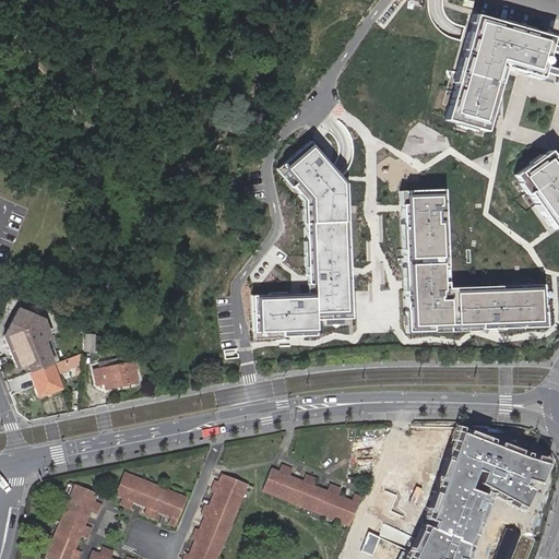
[(466,36),(442,121),(485,133),(502,68),(540,79),(544,66),(558,69),(558,76),(557,83),(558,83),(558,164),(549,151),(514,177),(555,230),(558,227),(558,47),(551,46),(554,37),(473,14),(466,36)]
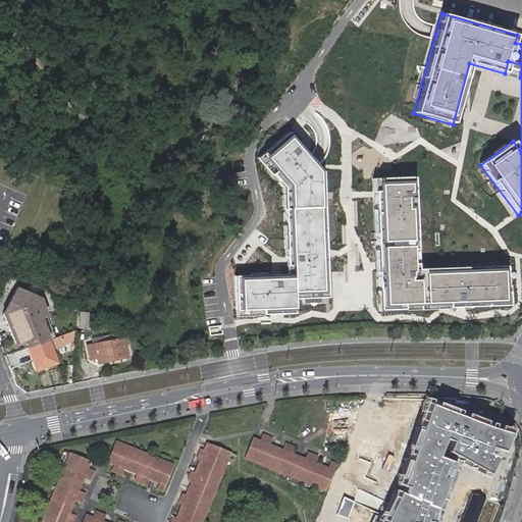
[(298,275),(242,276),(242,309),(301,309),(301,298),(332,297),(329,170),(298,136),(272,158),(296,184),(298,275)]
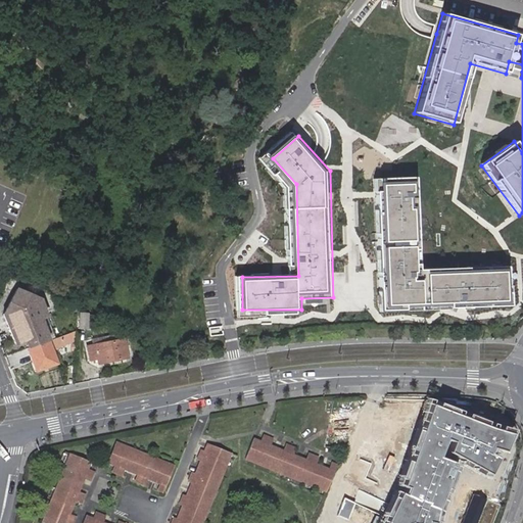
[(422,177),(386,178),(389,305),(516,302),(515,273),(424,275),(422,177)]
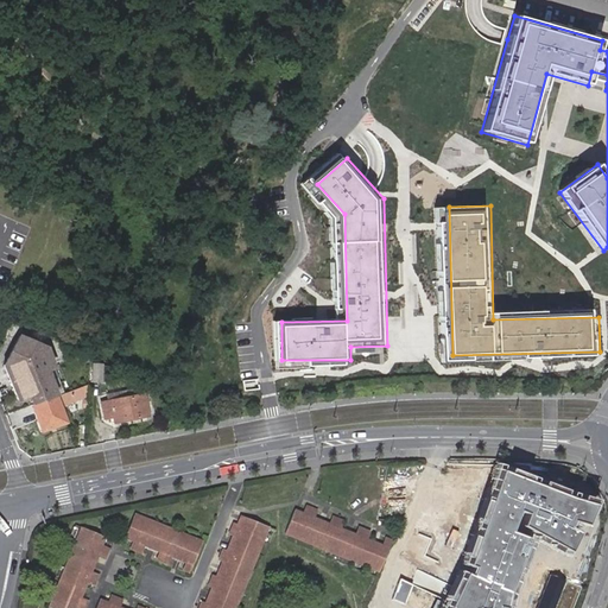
[(0,358),(0,377),(14,410),(30,404),(55,394),(45,371),(51,368),(44,346),(13,333),(0,358)]
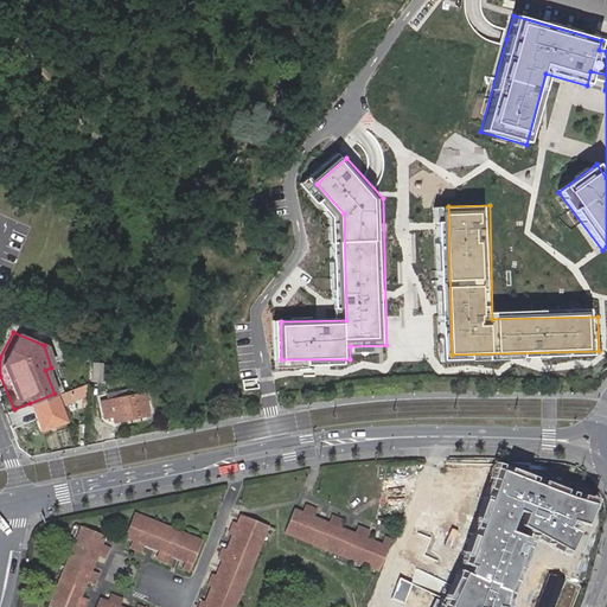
[(107,363),(94,362),(93,379),(106,381),(107,363)]
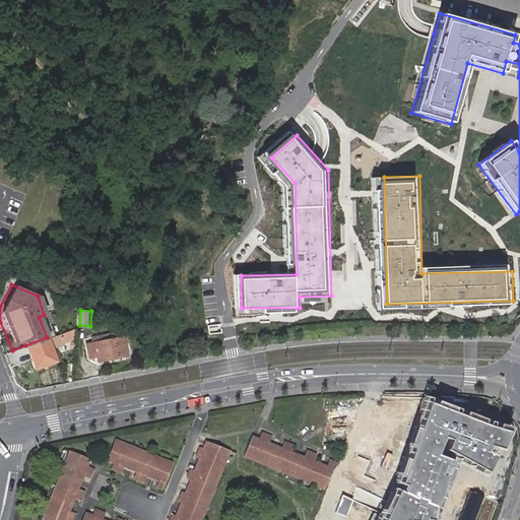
[(126,335),(88,342),(91,356),(98,355),(99,361),(130,354),(126,335)]
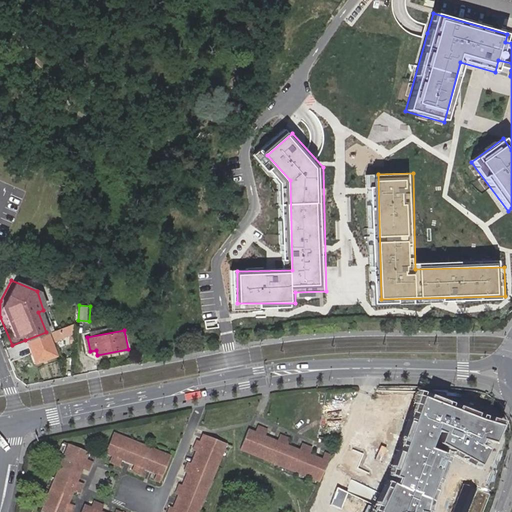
[(55,354),(46,332),(25,340),(33,363),(55,354)]
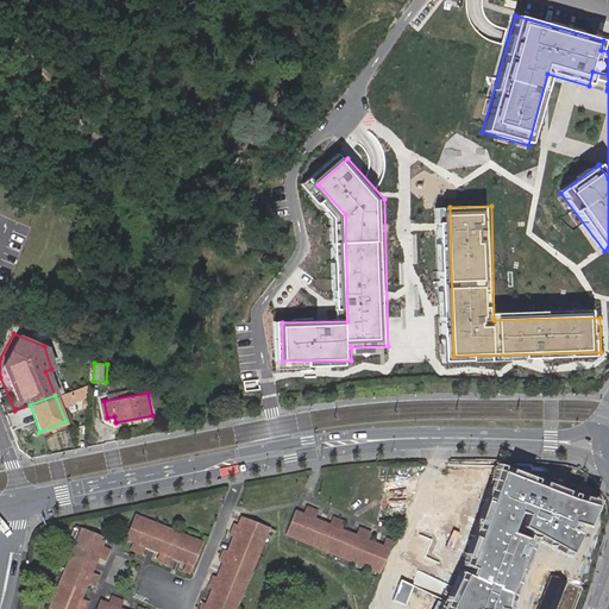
[(572,496),(502,469),(470,564),(476,565),(472,575),(466,573),(449,608),(478,608),(479,608),(484,608),(506,608),(509,591),(522,563),(532,538),(510,531),(519,509),(528,512),(523,525),(570,551),(583,532),(570,525),(572,518),(589,523),(597,504),(572,496)]
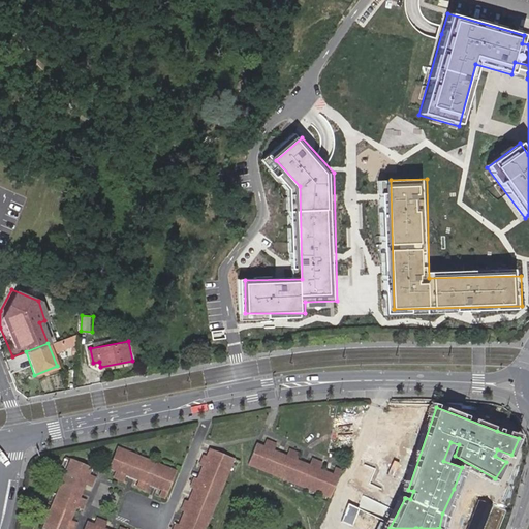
[(327,492),(337,466),(335,465),(334,469),(333,471),(319,466),(320,464),(321,460),(312,456),(311,460),(310,462),(297,457),(298,455),(299,450),(290,447),(288,452),(287,454),(274,447),(274,445),(276,441),(267,438),(266,442),(265,444),(257,441),(249,461),(260,466),(272,470),(284,475),(296,479),(307,485),(318,489),(327,492)]
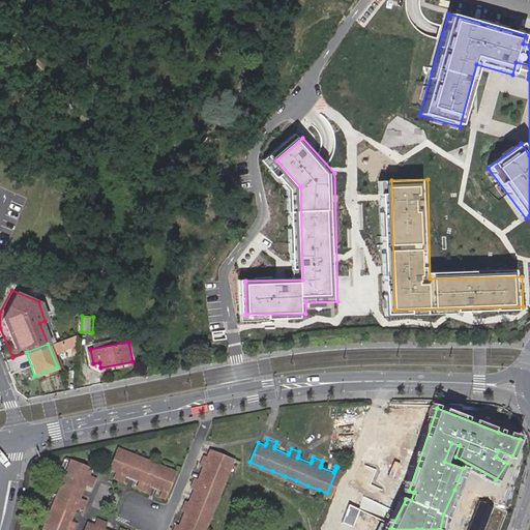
[(159,494),(168,476),(170,472),(171,469),(165,467),(152,462),(141,457),(128,452),(118,448),(110,467),(117,470),(114,476),(125,480),(127,474),(140,479),(137,484),(147,489),(149,483),(162,489),(159,494)]
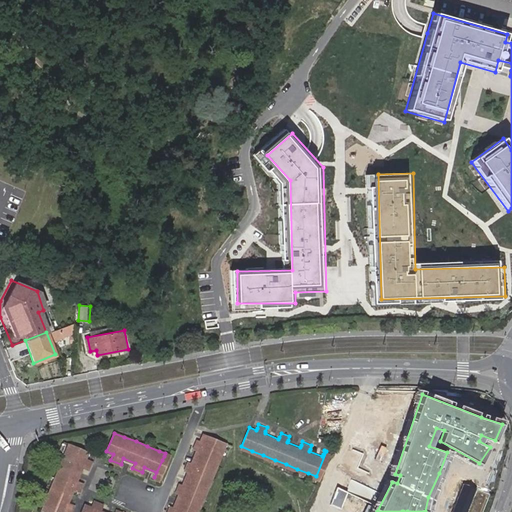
[(184,469),(187,470),(190,471),(185,484),(182,483),(179,482),(175,491),(179,492),(181,493),(176,506),(173,505),(170,503),(166,511),(195,511),(197,508),(202,496),(206,485),(211,474),(216,462),(221,450),(225,441),(205,433),(202,440),(200,439),(197,438),(193,448),(196,449),(198,450),(194,461),(192,460),(188,459),(184,469)]
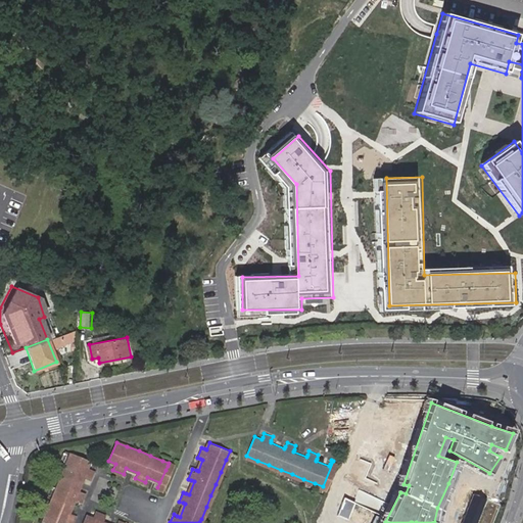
[(65,462),(69,464),(74,453),(70,452),(65,462)]
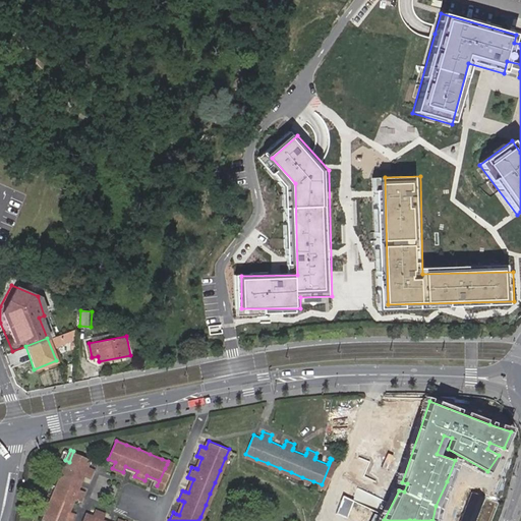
[(60,485),(55,497),(50,509),(46,519),(49,520),(65,520),(66,519),(71,520),(72,520),(76,513),(70,510),(75,497),(82,499),(85,489),(79,487),(84,474),(91,477),(95,468),(89,465),(92,458),(73,451),(69,462),(64,473),(60,485)]
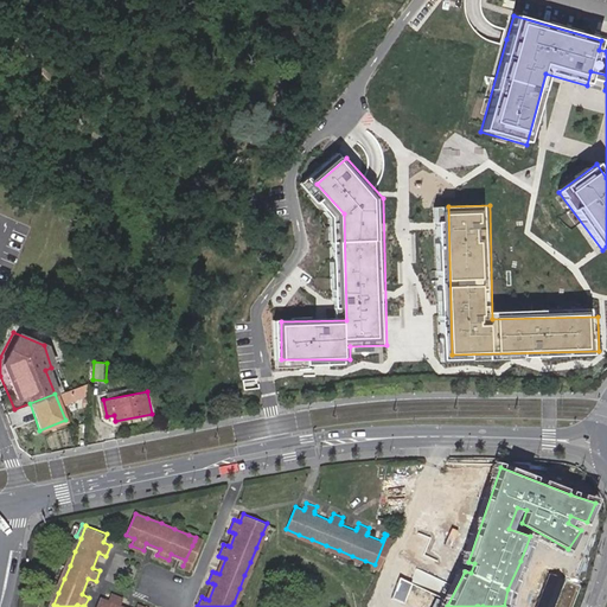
[(393,537),(387,535),(375,564),(379,567),(393,537)]
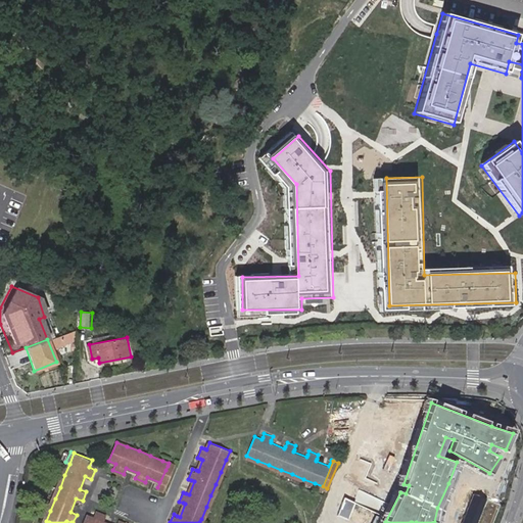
[(61,474),(64,475),(69,464),(65,462),(61,474)]
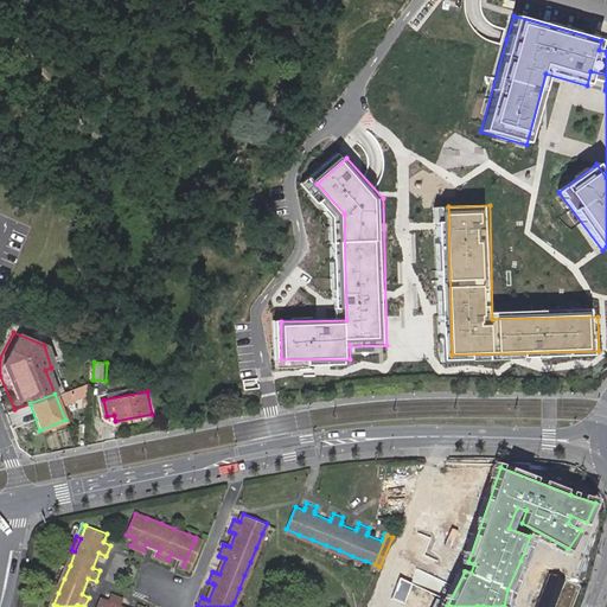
[(192,545),(183,566),(190,568),(202,540),(196,537),(195,541),(192,545)]
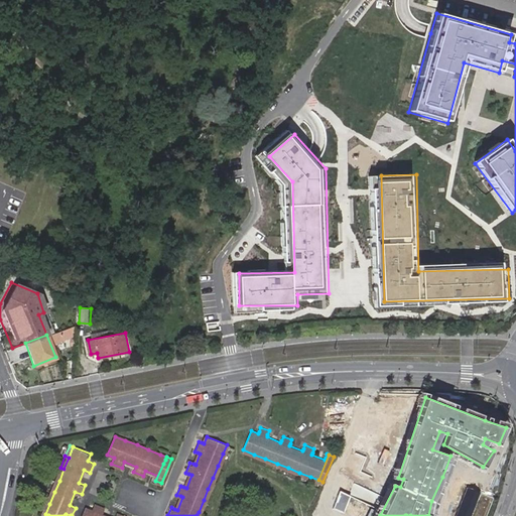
[(221,467),(218,466),(213,478),(216,479),(221,467)]
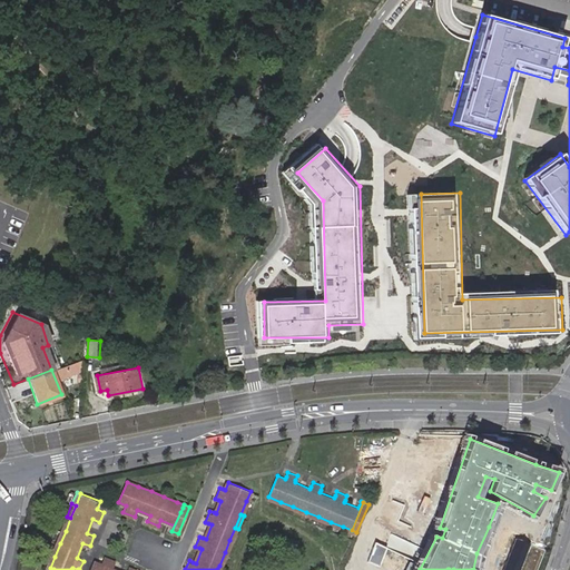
[(61,529),(66,531),(70,518),(67,517),(61,529)]
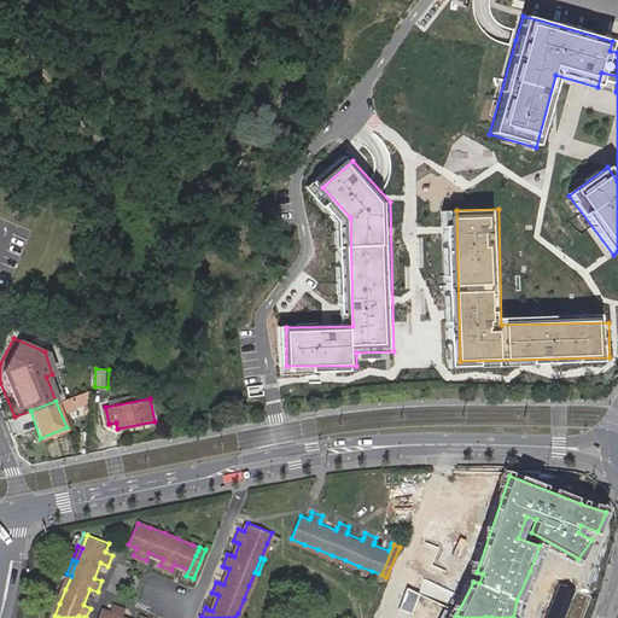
[(60,587),(65,589),(71,576),(66,573),(60,587)]
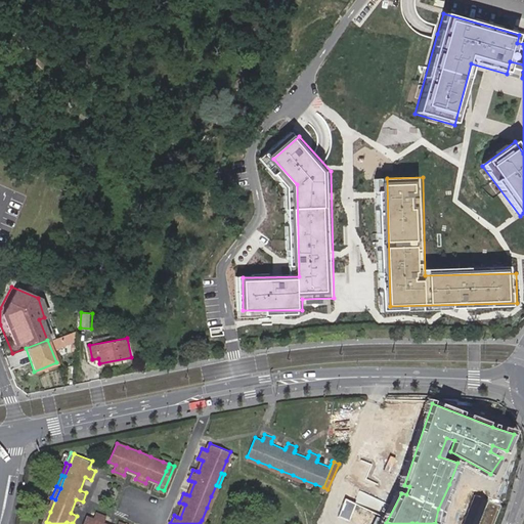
[(50,512),(55,499),(51,497),(46,510),(50,512)]
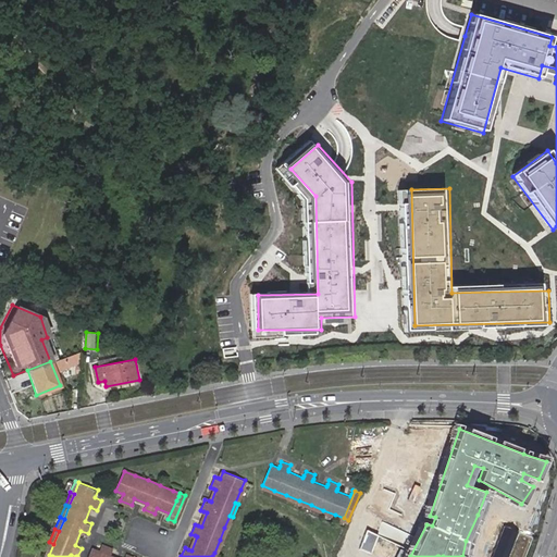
[(373,553),(379,535),(367,531),(361,548),(373,553)]
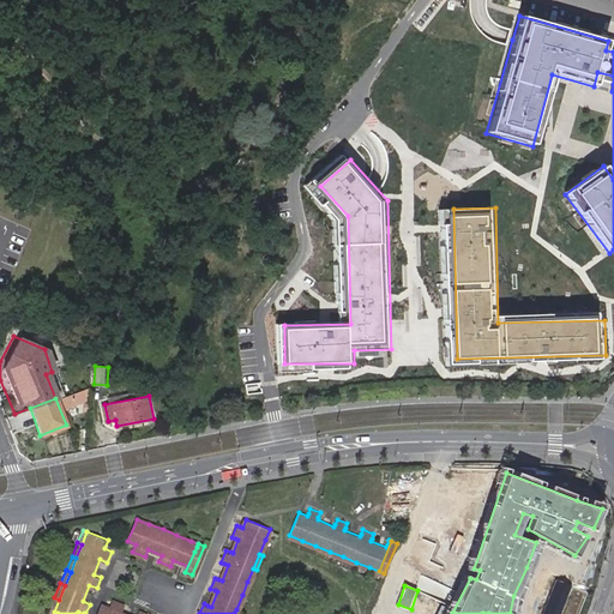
[(150,613),(139,609),(137,613),(130,613),(121,611),(125,602),(113,597),(110,606),(102,602),(96,613),(150,613)]
